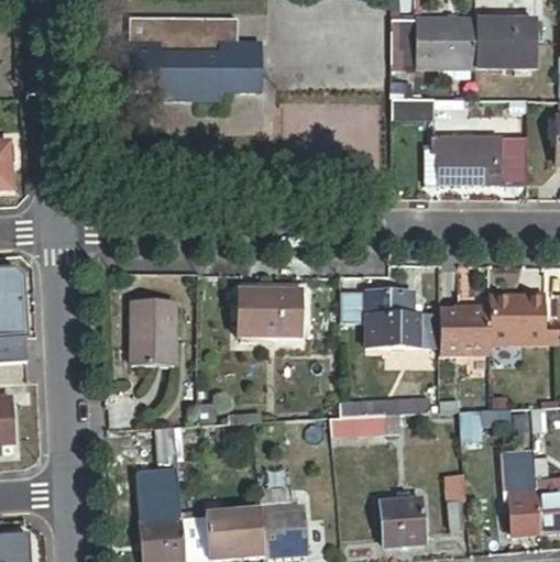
[(127,22),(127,46),(116,46),(116,76),(128,76),(128,96),(155,96),(155,106),(220,106),(220,96),(261,96),(261,46),(235,46),(235,22),(127,22)]
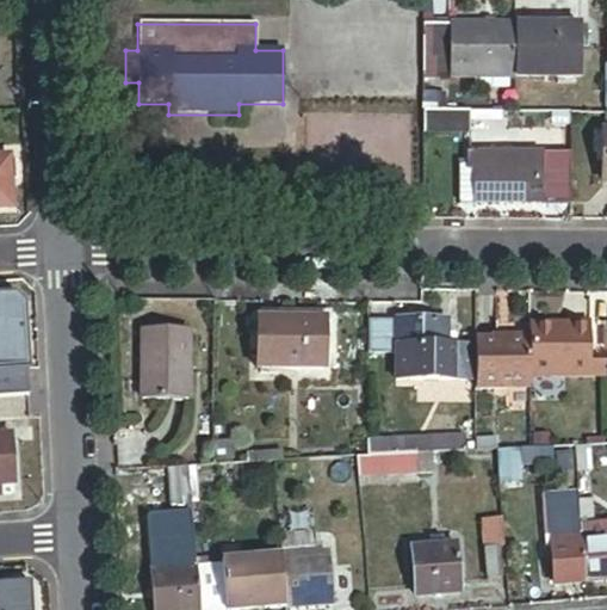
[(515,24),(422,24),(422,60),(448,60),(448,74),(515,74),(515,24)]
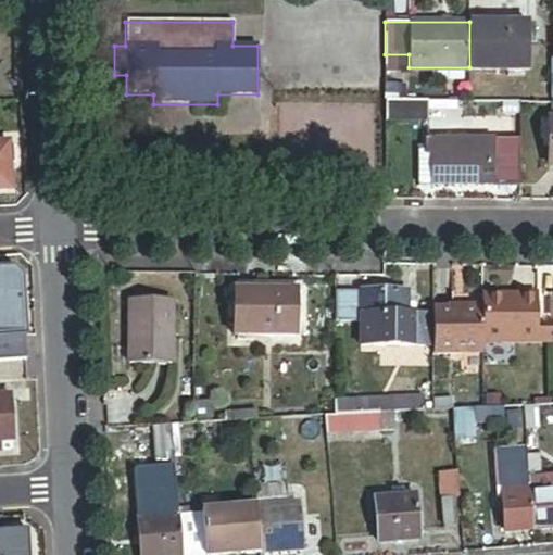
[(529,22),(469,22),(469,67),(529,66),(529,22)]
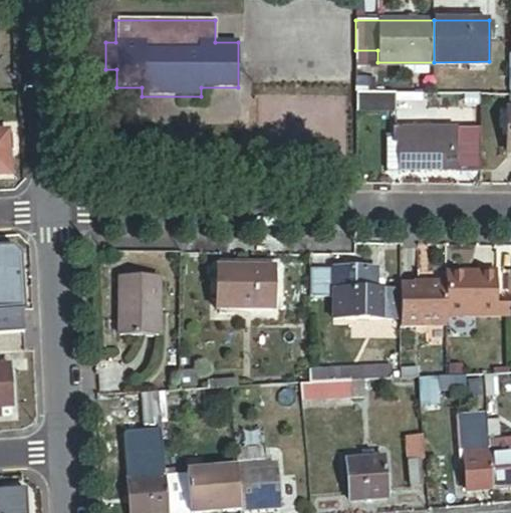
[(398,92),(358,92),(358,109),(398,110),(398,92)]
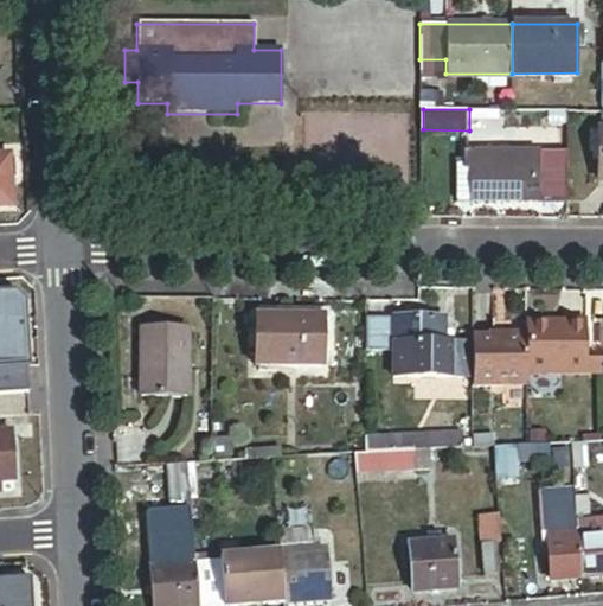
[(459,165),(459,201),(568,201),(568,152),(466,152),(466,165),(459,165)]
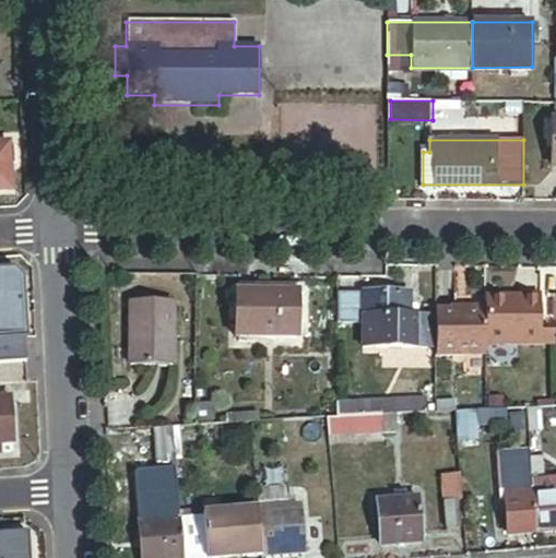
[(0,187),(13,187),(11,141),(0,141),(0,187)]
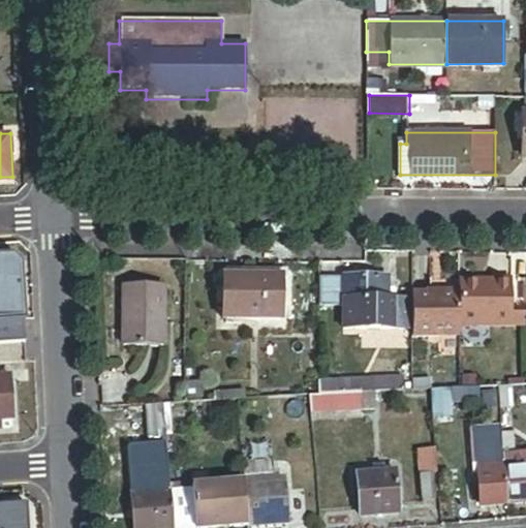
[(0,316),(24,316),(21,257),(0,257),(0,316)]
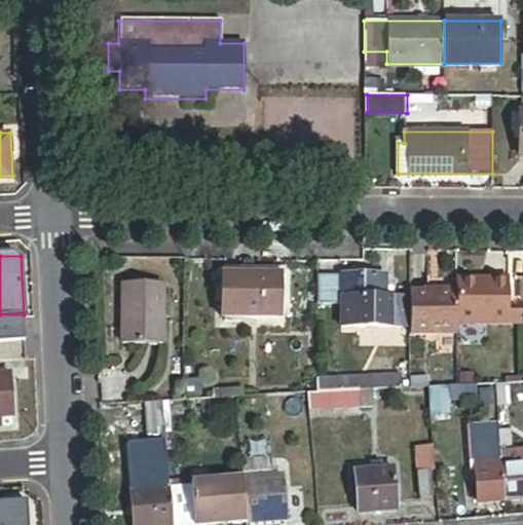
[(279,271),(222,272),(222,312),(279,312),(279,271)]
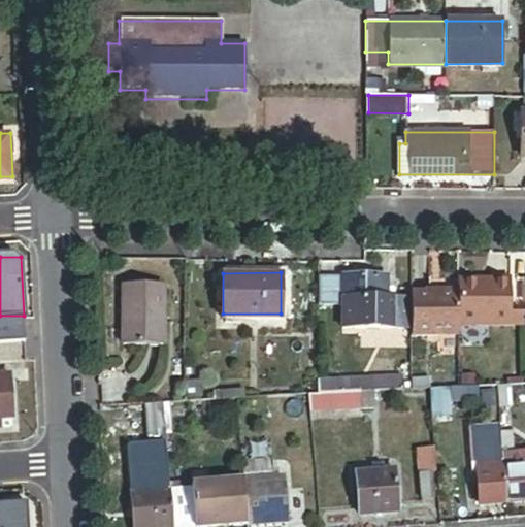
[(388,285),(388,274),(320,273),(320,302),(343,302),(343,326),(404,326),(404,295),(395,295),(388,294),(388,285)]
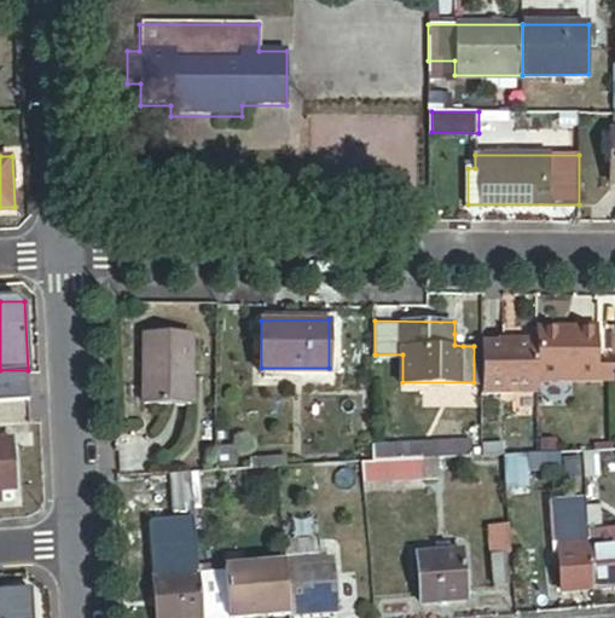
[(598,364),(598,323),(575,323),(575,324),(537,324),(537,339),(537,379),(613,379),(613,364),(598,364)]
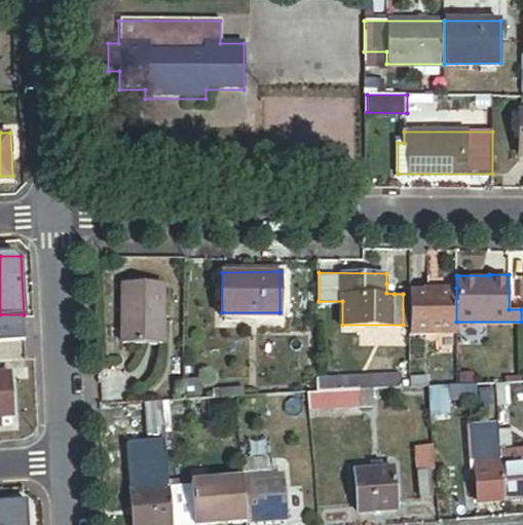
[(162,343),(162,283),(122,283),(122,343),(162,343)]
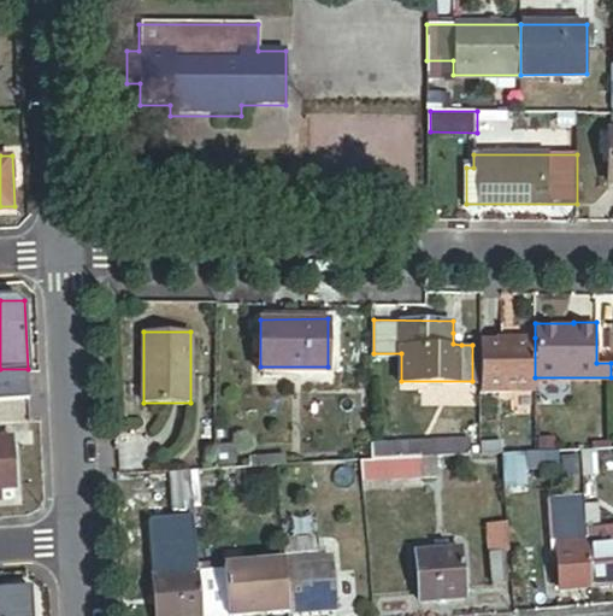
[(535,377),(535,338),(481,338),(481,345),(481,381),(481,388),(535,388),(535,377)]
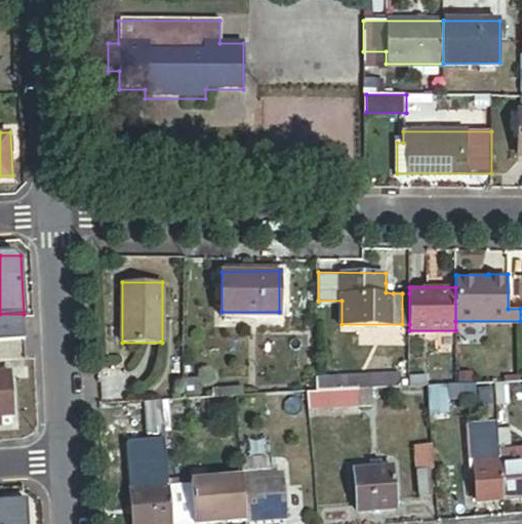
[(0,336),(25,335),(24,314),(0,314),(0,336)]
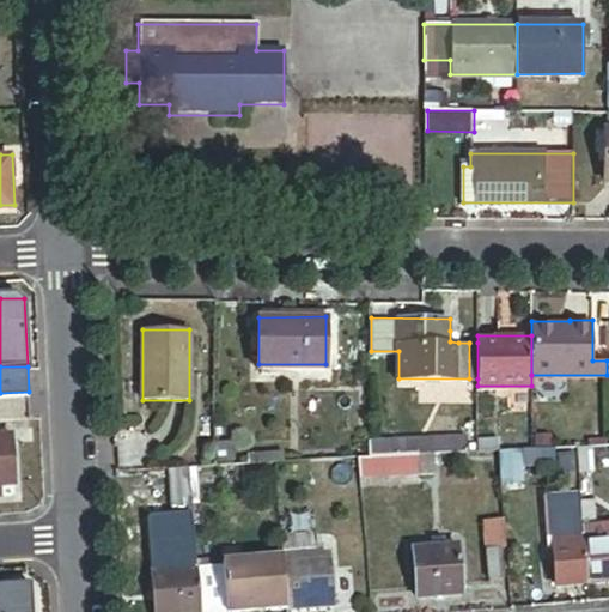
[(17,479),(14,431),(0,431),(0,480),(2,480),(17,479)]
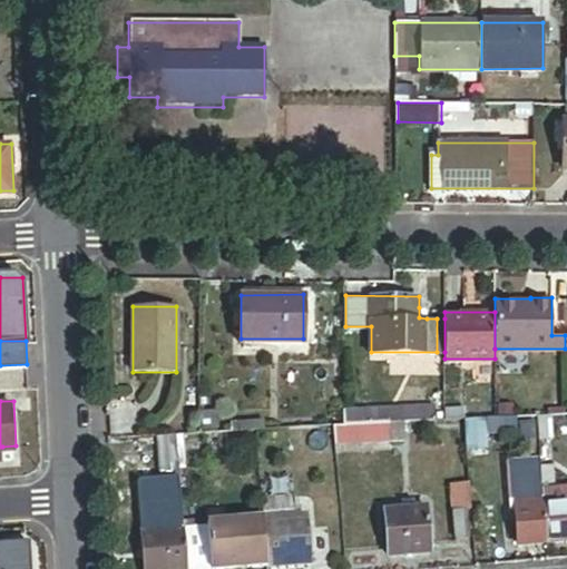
[(408,419),(434,418),(434,403),(343,409),(344,423),(408,419)]
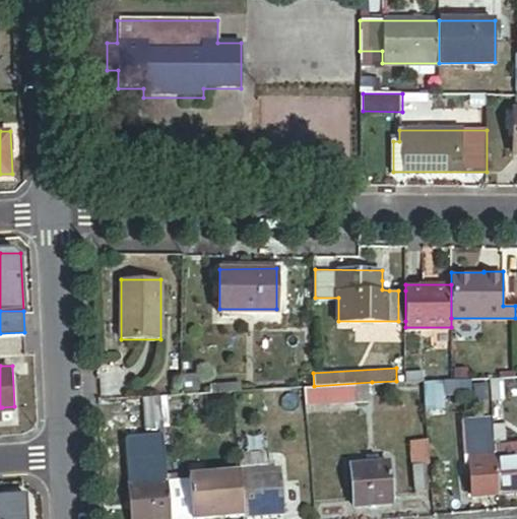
[(404,370),(405,381),(424,380),(424,370),(404,370)]
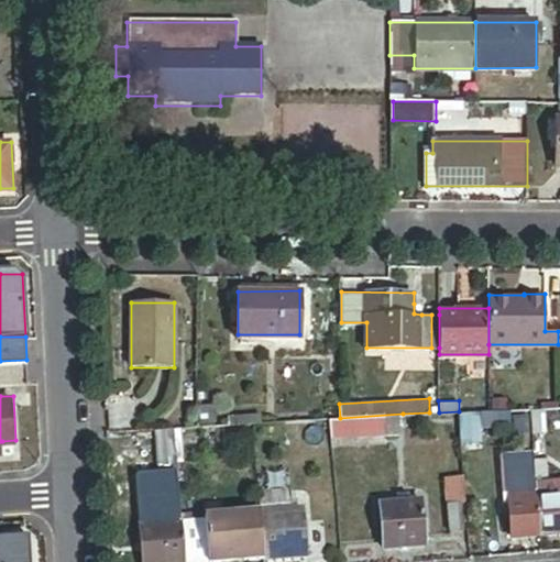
[(215,404),(201,404),(202,421),(216,420),(215,404)]
